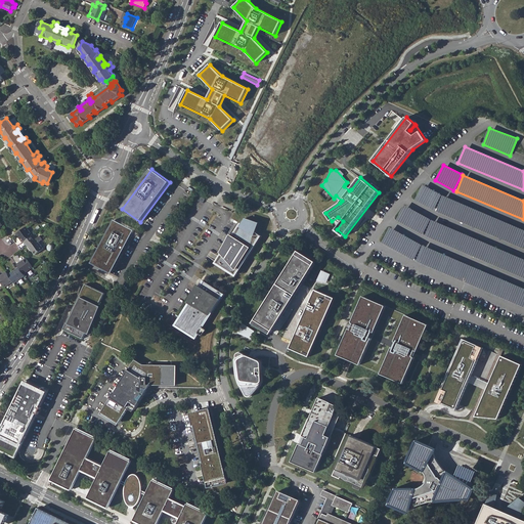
[(442,194),(423,185),(416,201),(434,210),(442,194)]
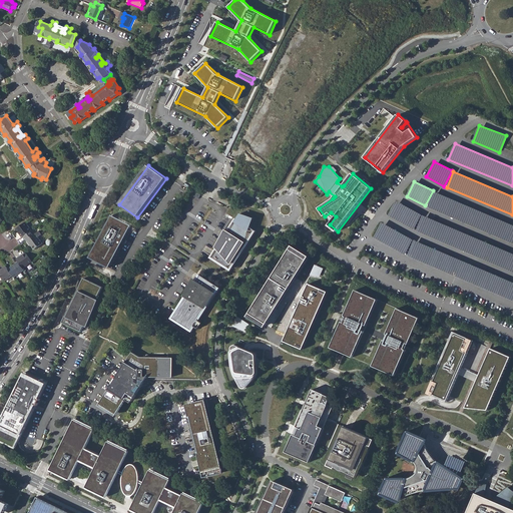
[(512,224),(434,191),(427,207),(512,243),(512,224)]
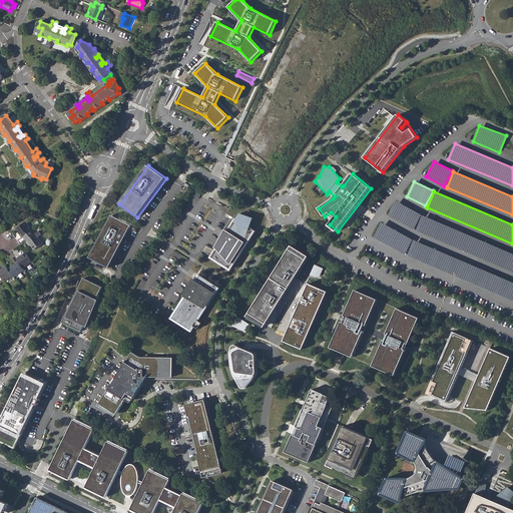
[(421,215),(397,201),(389,216),(413,229),(421,215)]
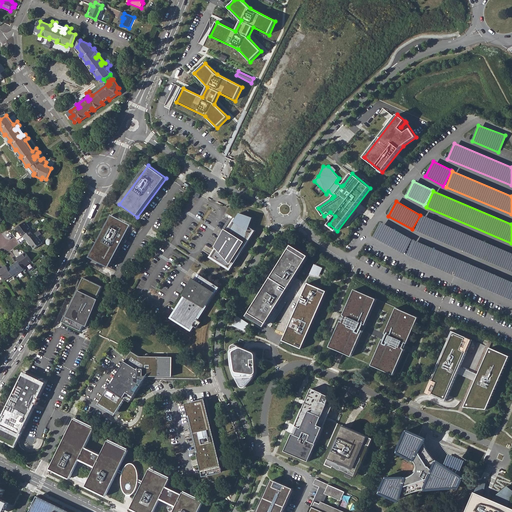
[(218,248),(212,257),(230,268),(238,256),(239,256),(255,230),(249,227),(252,217),(241,213),(237,219),(236,218),(228,232),(225,230),(216,246),(218,248)]
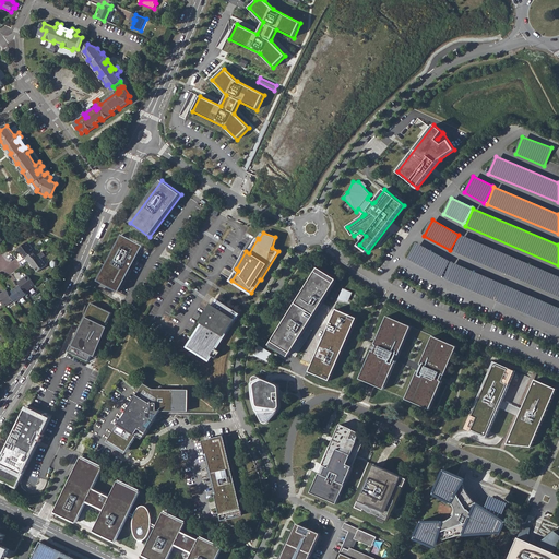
[(144,246),(122,235),(98,281),(119,293),(144,246)]
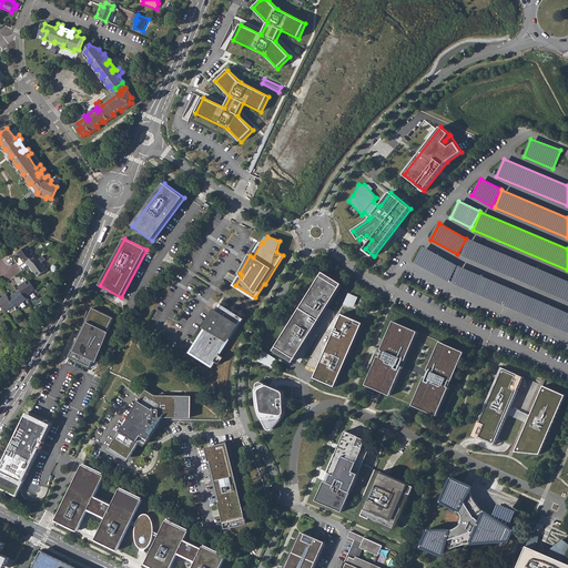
[(567,281),(468,239),(460,256),(567,301),(567,281)]
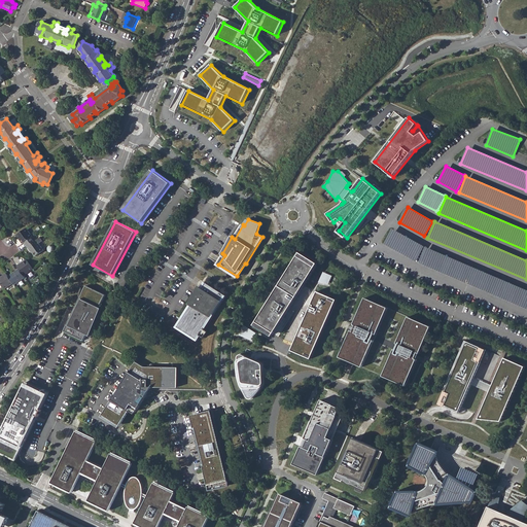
[(33,237),(27,227),(18,235),(24,243),(25,242),(31,238),(33,237)]
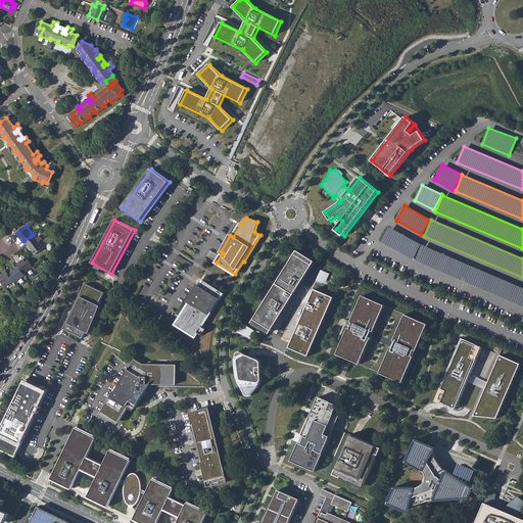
[(420,244),(389,228),(381,243),(412,259),(420,244)]
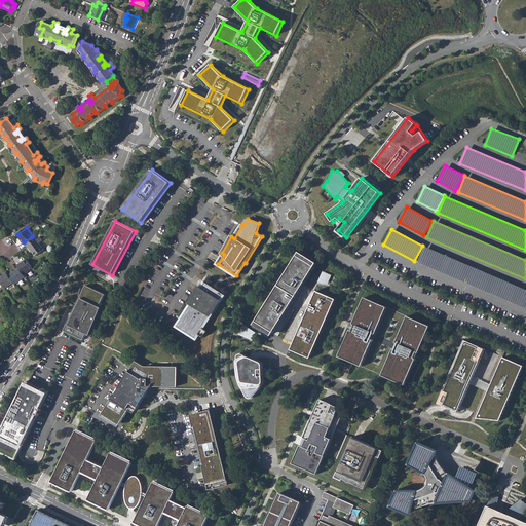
[(31,237),(25,241),(28,246),(28,245),(32,251),(36,256),(44,250),(39,243),(42,240),(40,237),(34,241),(31,237)]
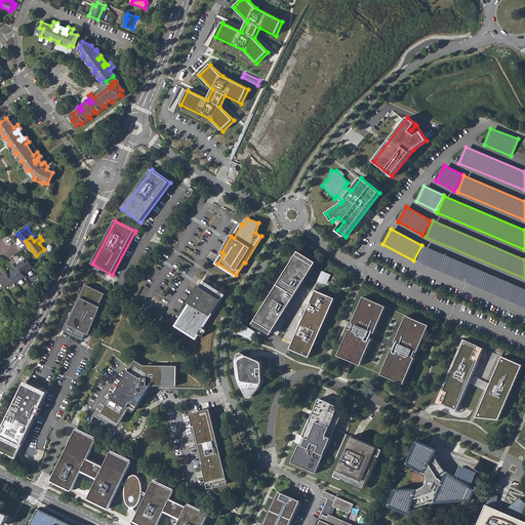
[(524,288),(425,246),(417,263),(524,308),(524,288)]
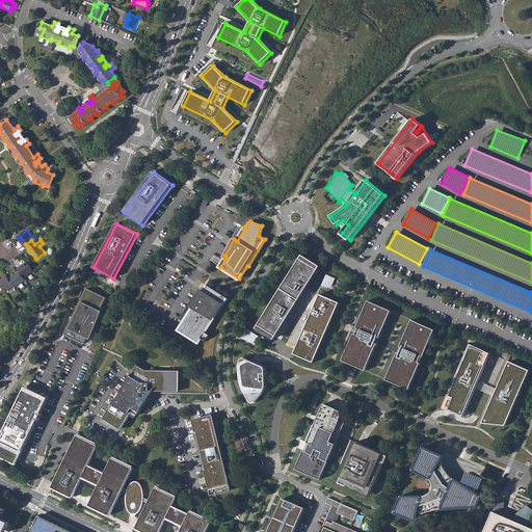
[(259,326),(276,338),(320,269),(301,258),(259,326)]
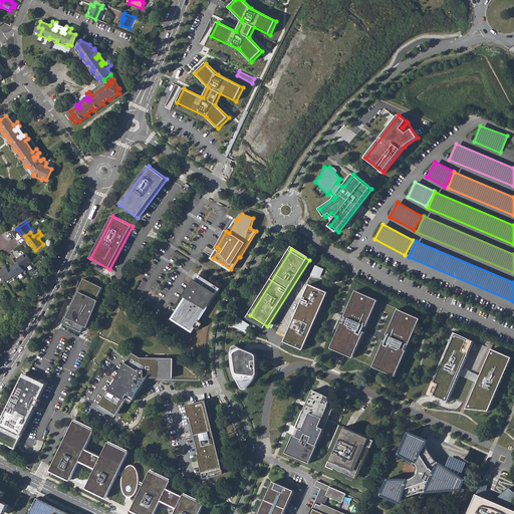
[(23,268),(32,262),(26,253),(17,260),(19,262),(23,268)]
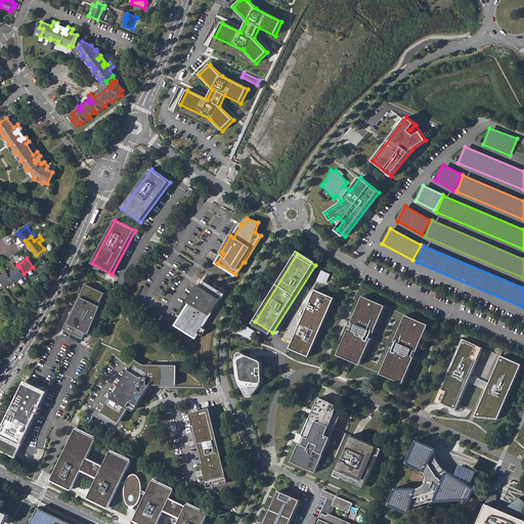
[(14,284),(25,275),(24,273),(19,267),(8,275),(13,281),(14,284)]
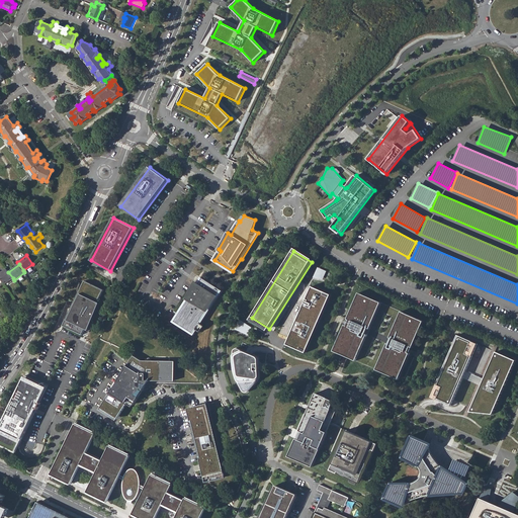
[(324,279),(327,270),(318,267),(315,277),(324,279)]
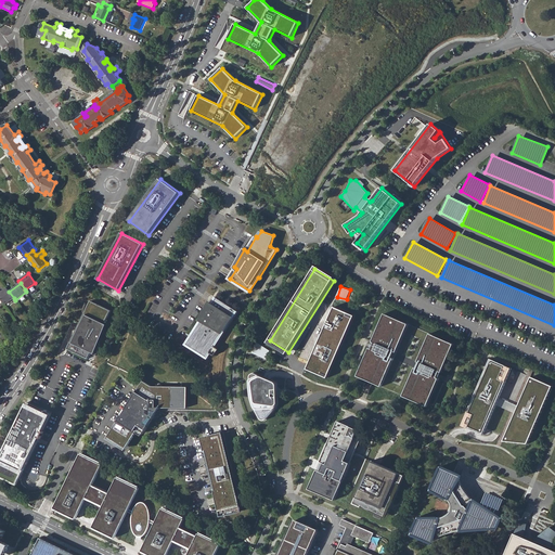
[(0,297),(5,305),(14,298),(9,292),(7,287),(0,292),(0,297)]
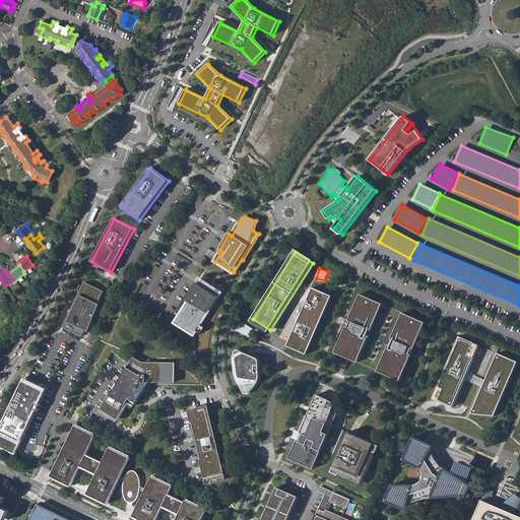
[(175,323),(194,335),(197,330),(201,324),(207,314),(208,315),(222,291),(202,279),(198,285),(195,283),(187,300),(189,301),(175,323)]
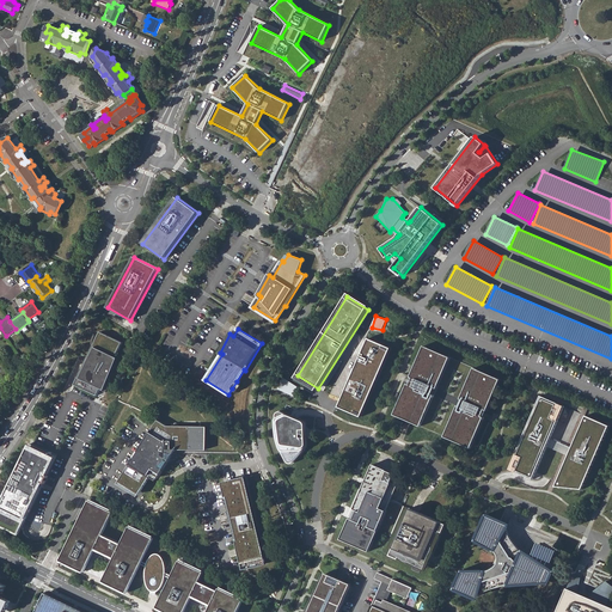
[(122,342),(101,331),(93,347),(91,346),(89,355),(74,385),(97,396),(101,389),(104,391),(120,359),(116,357),(122,342)]
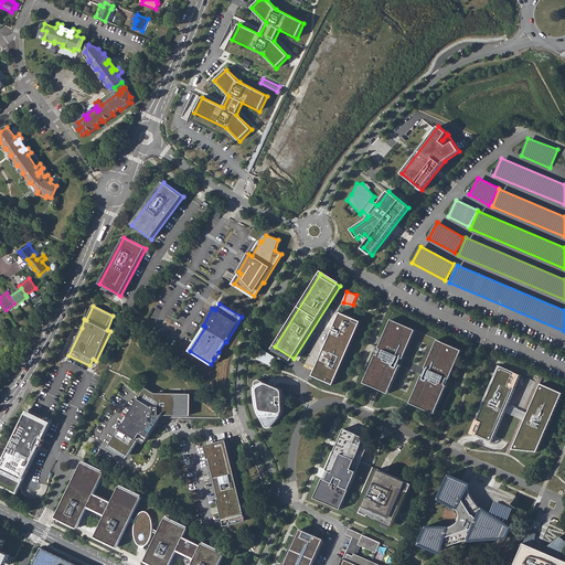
[(340,311),(311,375),(333,384),(361,321),(340,311)]
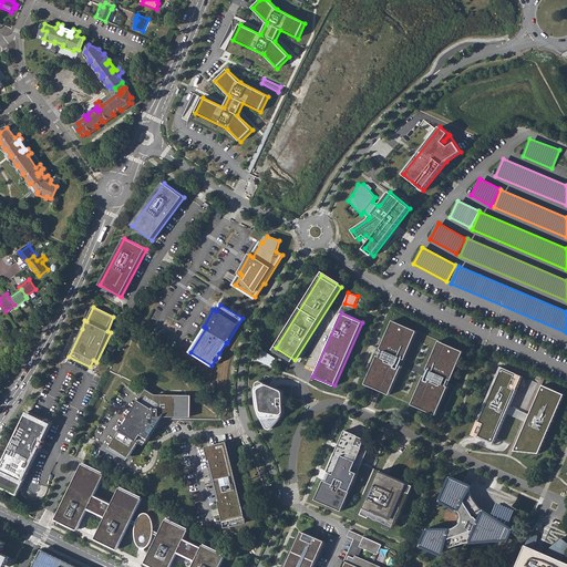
[(418,332),(391,320),(379,349),(382,350),(379,357),(375,357),(362,385),(375,390),(389,397),(402,368),(400,367),(401,363),(403,360),(405,360),(418,332)]
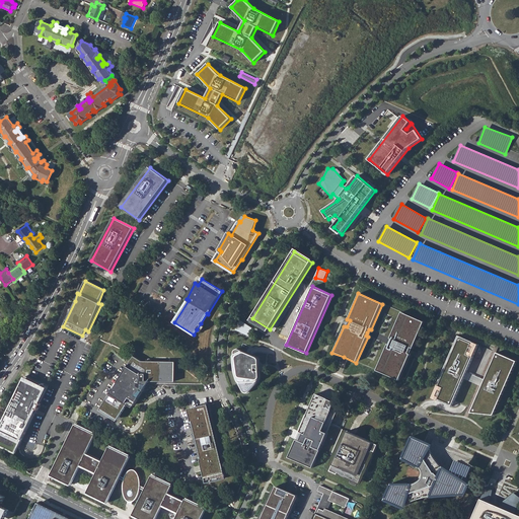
[(422,321),(399,312),(388,339),(390,339),(389,342),(388,344),(386,343),(374,371),(397,380),(409,354),(406,353),(408,350),(409,348),(411,348),(422,321)]
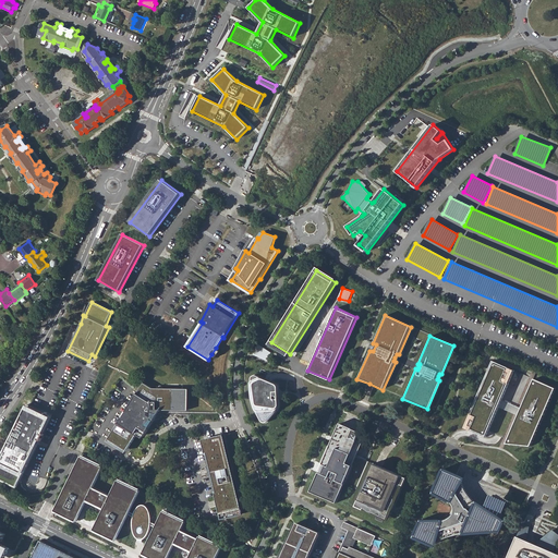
[(254,354),(268,361),(273,351),(258,344),(254,354)]
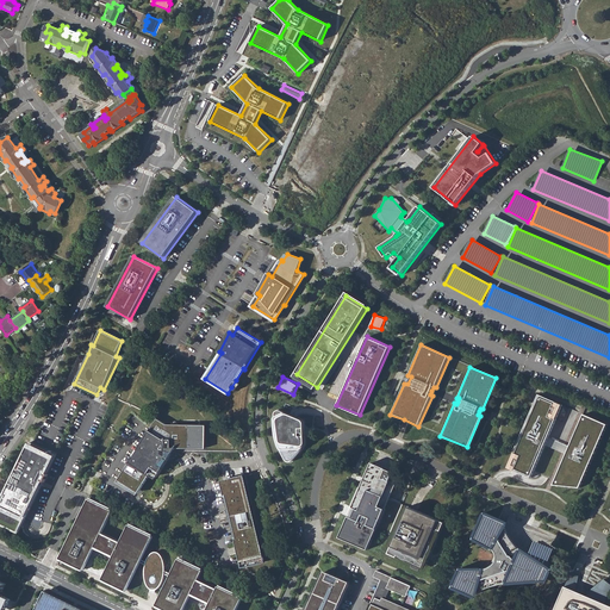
[(531,477),(547,441),(564,405),(540,394),(508,468),(531,478),(531,477)]
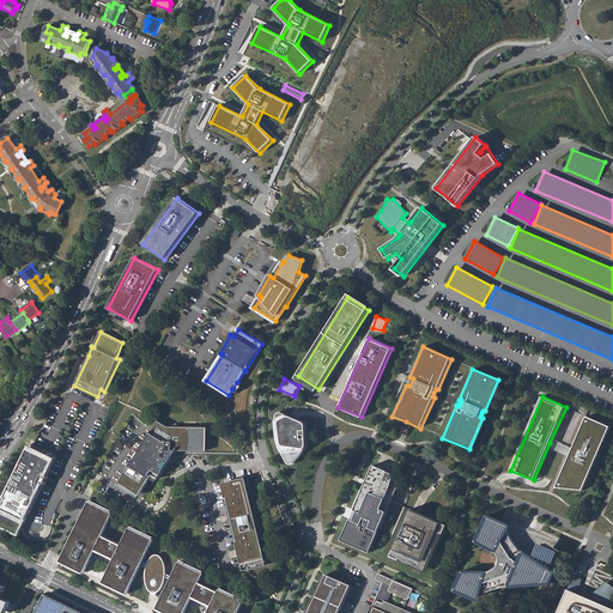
[(304,422),(280,411),(275,413),(275,420),(279,447),(287,465),(293,465),(308,448),(304,422)]
